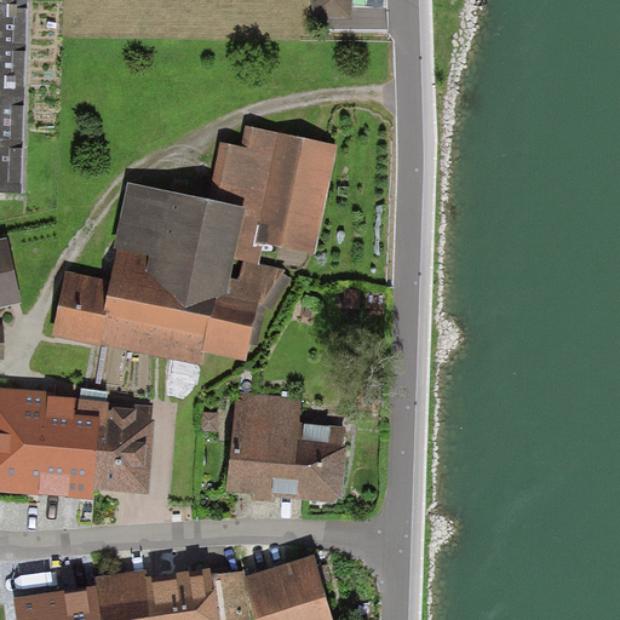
[(0,0),(0,96),(26,98),(29,1),(0,0)]
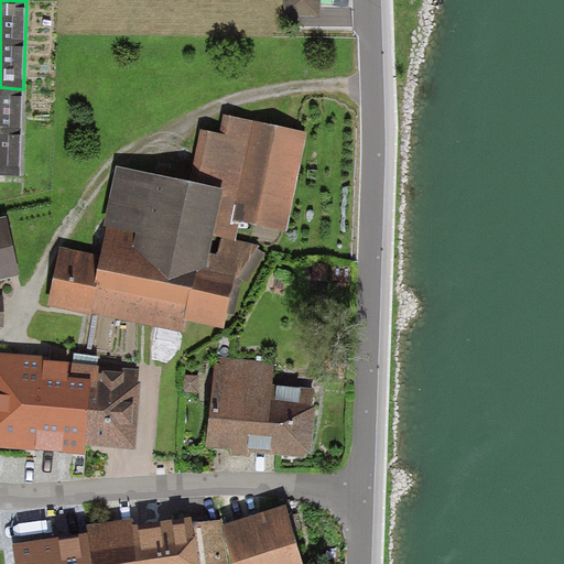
[(321,19),(320,0),(285,0),(285,18),(321,19)]
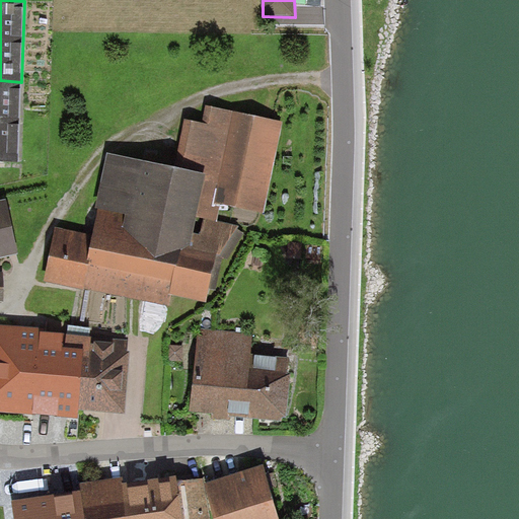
[(0,164),(18,165),(21,82),(0,80),(0,164)]
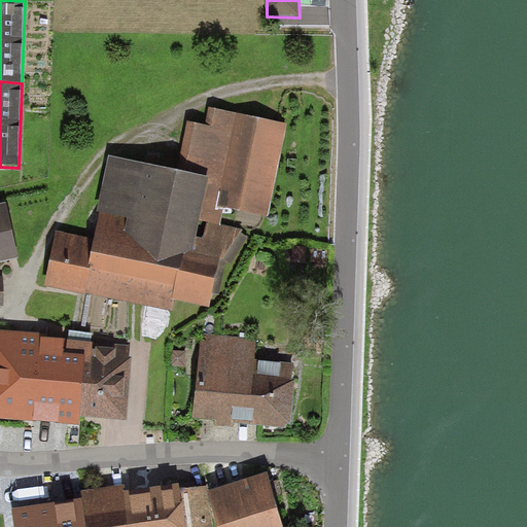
[(93,269),(86,294),(172,312),(175,302),(210,309),(219,264),(243,231),(220,224),(224,209),(269,216),(288,124),(209,107),(206,126),(187,123),(178,172),(108,156),(96,212),(99,213),(94,240),(96,240),(90,268),(93,269)]
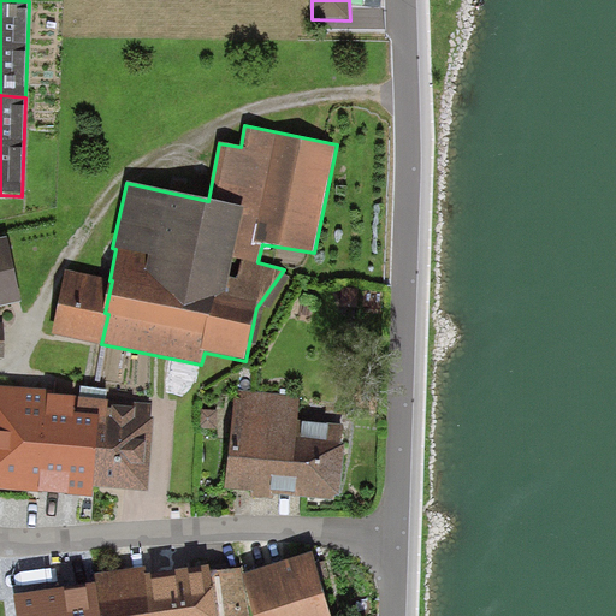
[(7,237),(0,238),(0,312),(0,313),(0,312),(0,306),(22,302),(7,237)]
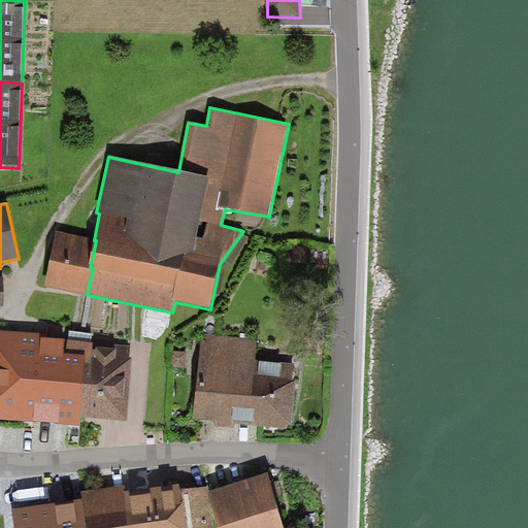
[(94,240),(58,232),(44,288),(87,297),(87,295),(93,269),(90,268),(96,240),(94,240)]
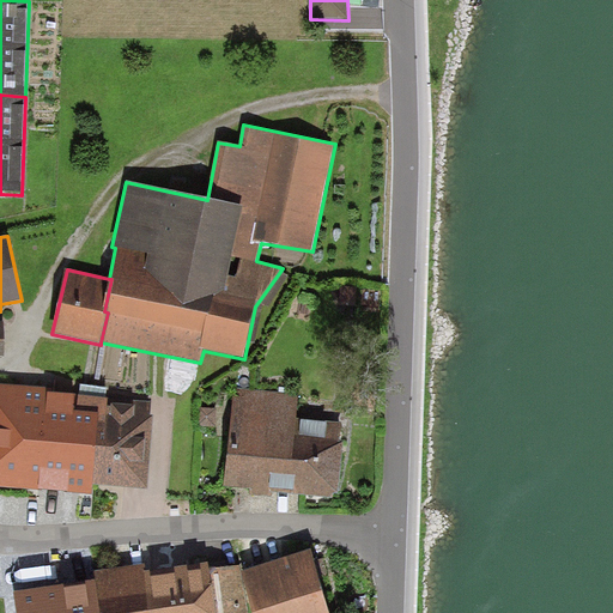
[(91,486),(98,399),(52,394),(53,389),(0,384),(0,487),(91,497),(91,486)]
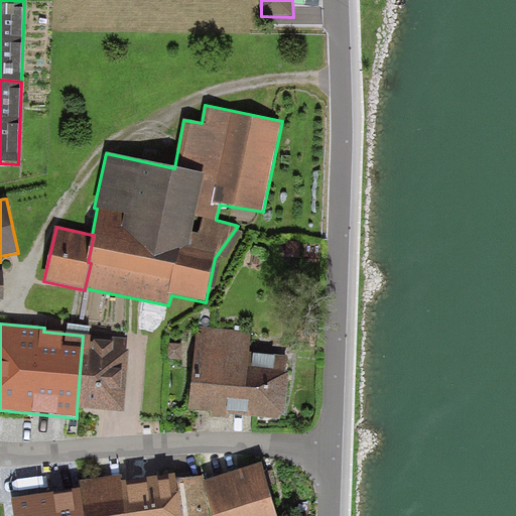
[(252,332),(198,326),(188,410),(210,412),(210,417),(229,419),(229,415),(280,421),(280,416),(284,416),(289,374),(285,373),(287,358),(250,354),(252,332)]
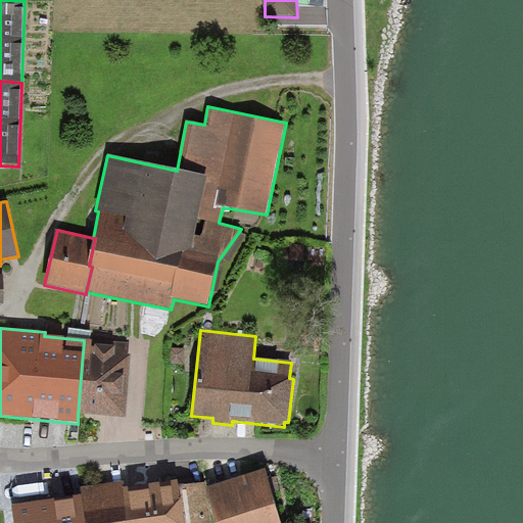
[(129,344),(84,340),(78,415),(128,419),(133,357),(128,357),(129,344)]
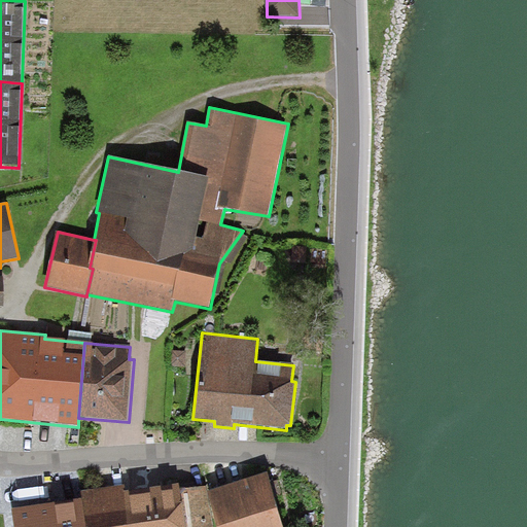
[(236,485),(208,493),(217,526),(282,526),(267,475),(236,485)]
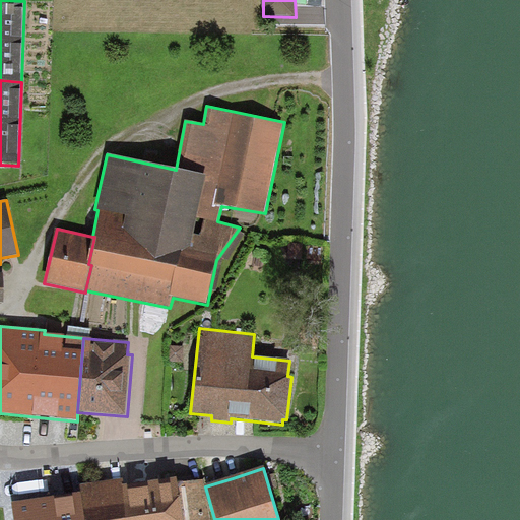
[(78,485),(80,494),(83,519),(183,519),(178,484),(178,479),(131,486),(124,488),(123,479),(78,485)]
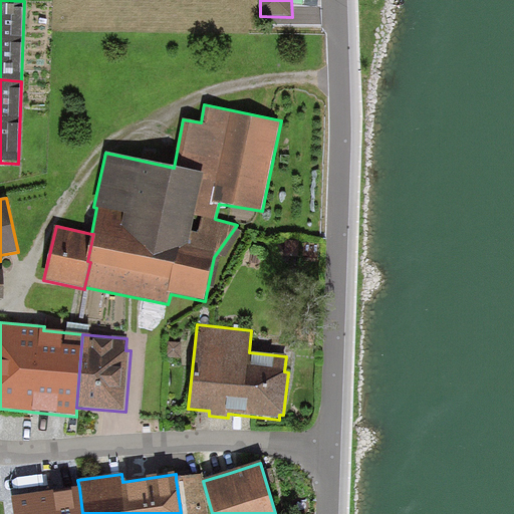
[(208,513),(201,475),(176,479),(181,513),(208,513)]
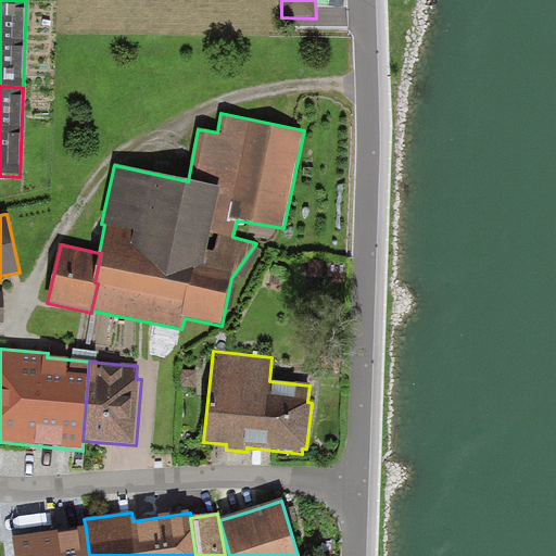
[(51,533),(14,539),(16,555),(89,555),(86,528),(51,533)]
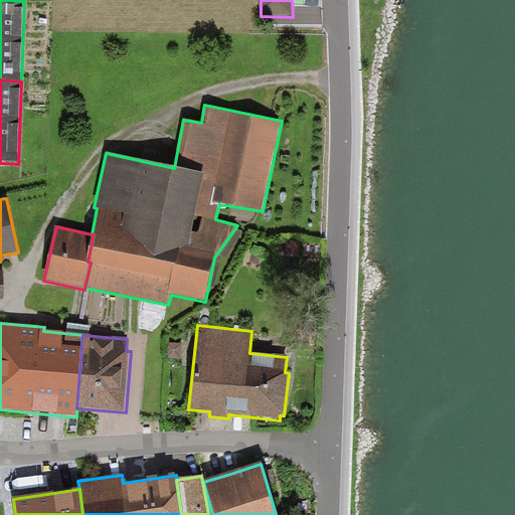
All buildings are outlined.
